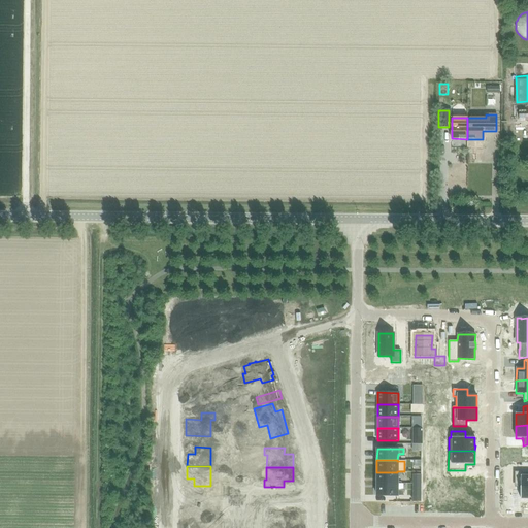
[(376,472),(376,484),(397,484),(397,472),(376,472)]
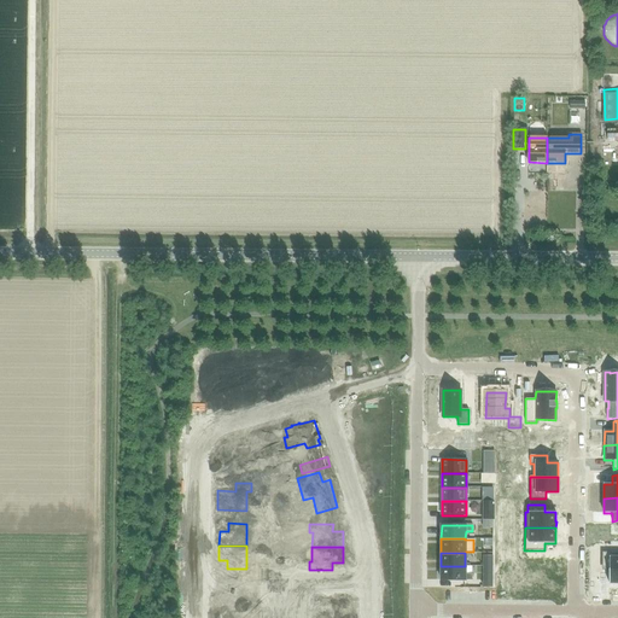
[(602,553),(602,571),(608,571),(608,584),(617,583),(617,553),(610,554),(610,553),(602,553)]
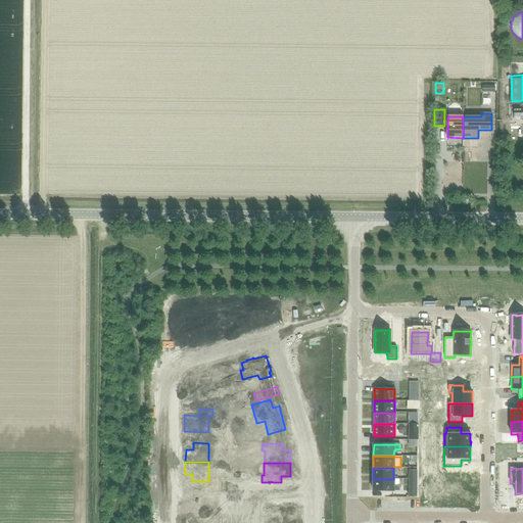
[(373,479),(373,491),(399,491),(399,485),(393,485),(393,479),(373,479)]
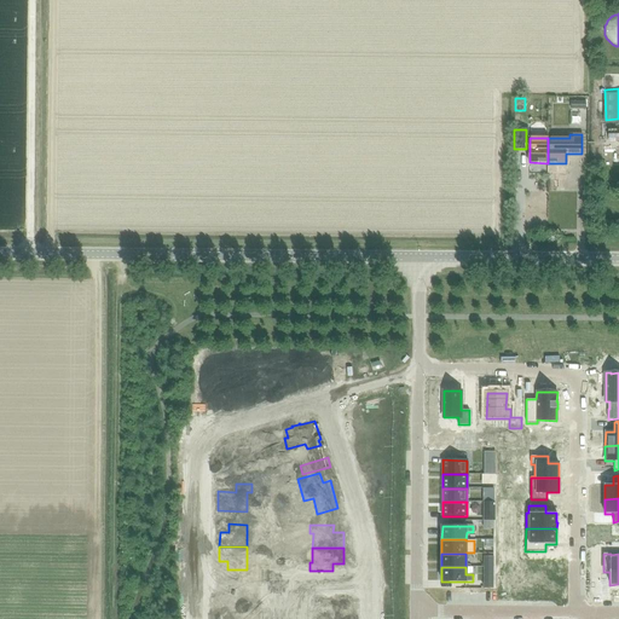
[(331,593),(331,606),(354,606),(354,593),(331,593)]
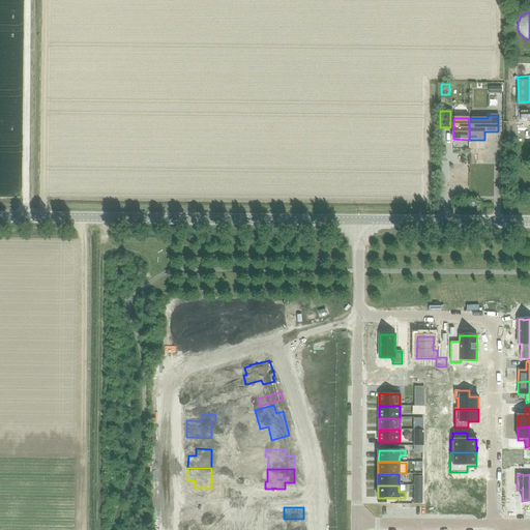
[(284,519),(283,529),(303,529),(303,519),(284,519)]
